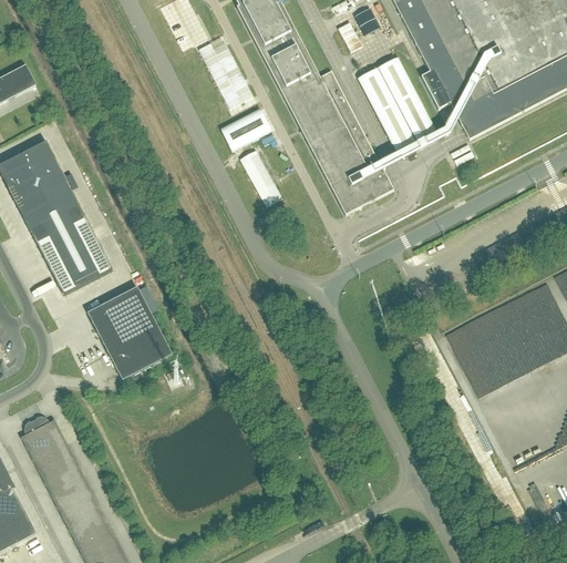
[(238,6),(281,89),(346,213),(393,188),(379,161),(331,69),(319,74),(281,2),(286,0),(237,0),(239,4),(238,6)]
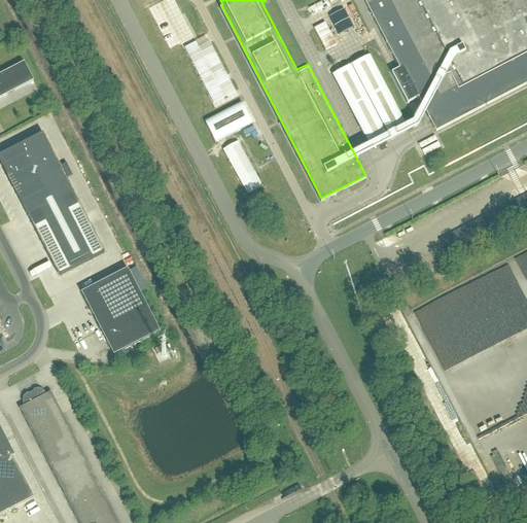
[(403,65),(436,129),(526,80),(526,0),(365,0),(400,66),(403,65)]
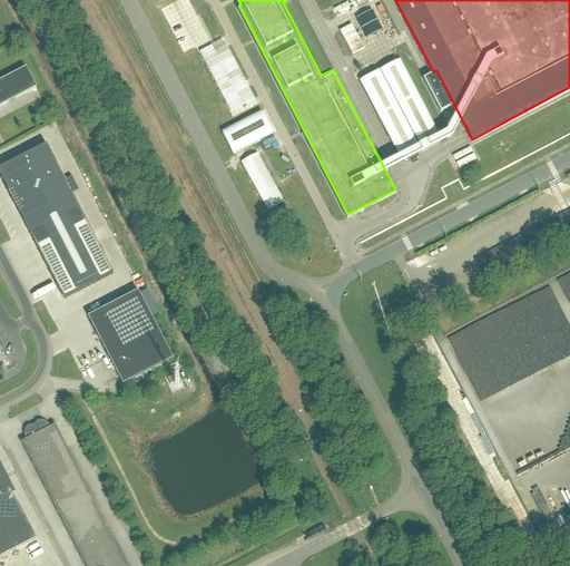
[(212,42),(199,49),(229,108),(254,96),(226,42),(215,48),(212,42)]
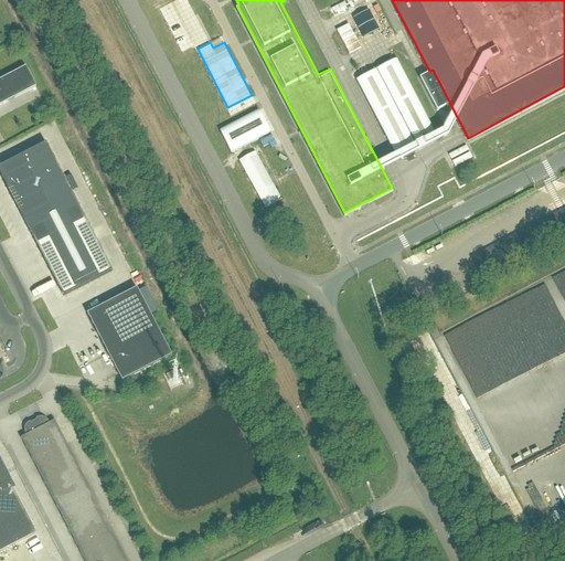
[(395,55),(355,76),(395,152),(435,131),(395,55)]
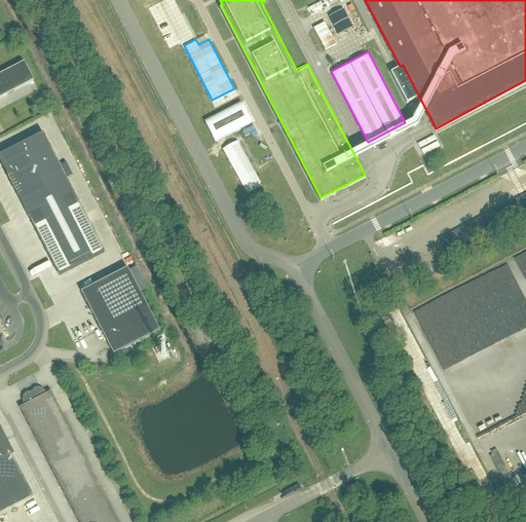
[(0,95),(34,77),(25,59),(0,71),(0,95)]
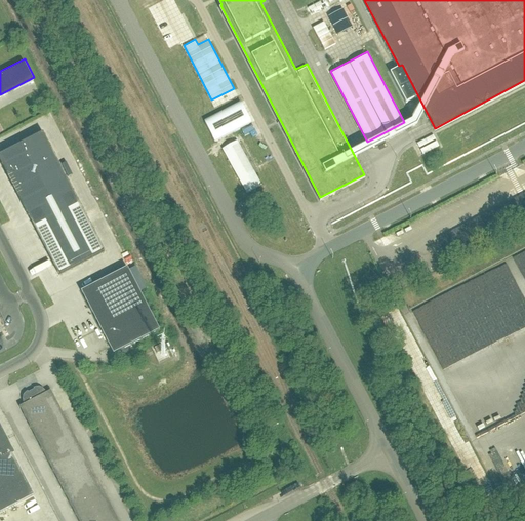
[(241,99),(203,119),(214,139),(251,120),(241,99)]
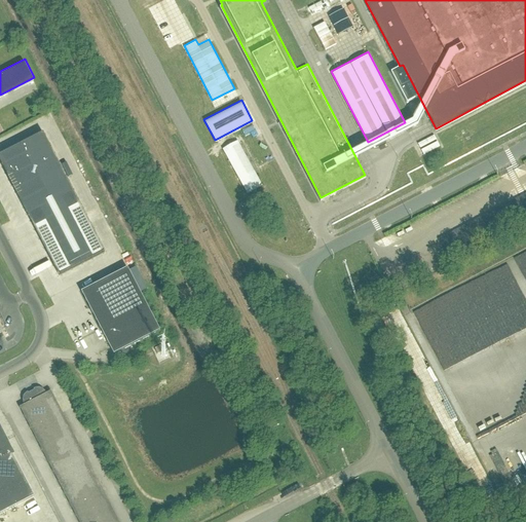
[(0,158),(59,272),(105,249),(43,129),(0,151),(0,158)]
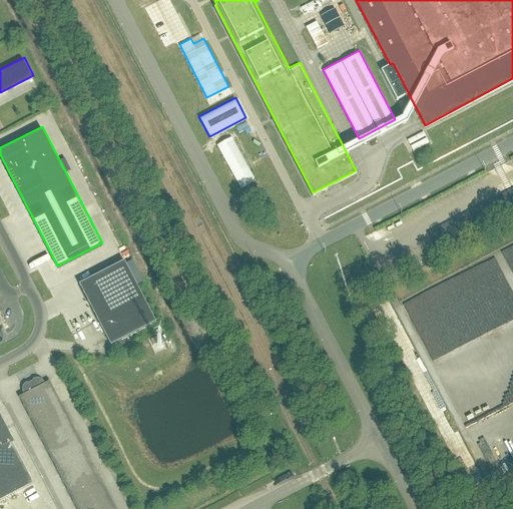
[(229,130),(214,138),(235,183),(251,176),(229,130)]
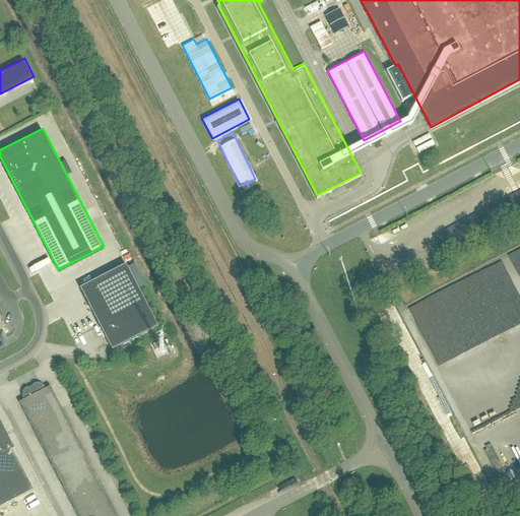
[(478,261),(451,275),(460,295),(478,285),(471,269),(480,265),(478,261)]
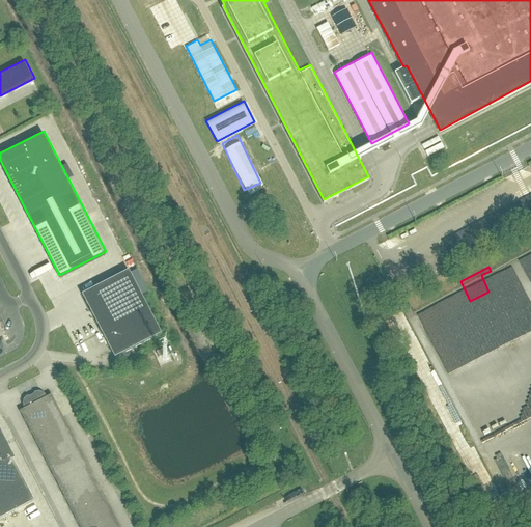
[(115,355),(162,331),(129,268),(82,292),(115,355)]
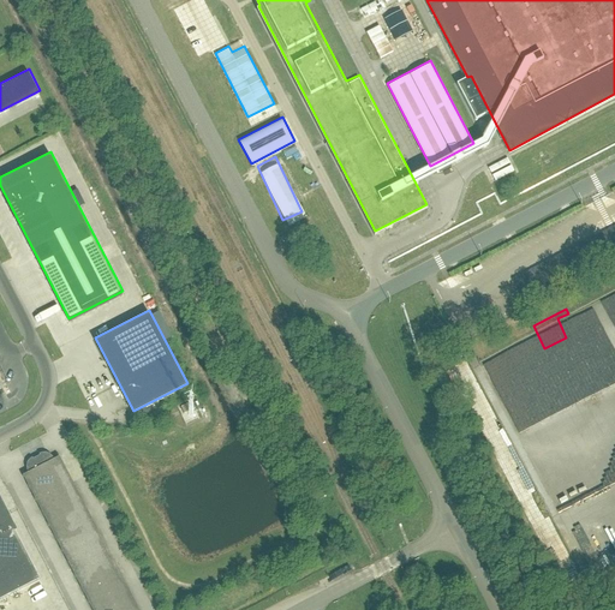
[(531,328),(500,342),(505,353),(514,348),(518,356),(521,354),(525,360),(543,352),(531,328)]
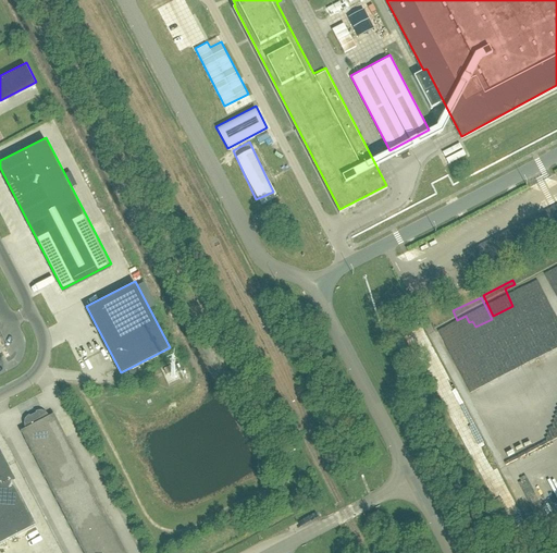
[(492,323),(502,344),(527,332),(523,326),(511,332),(504,317),(492,323)]
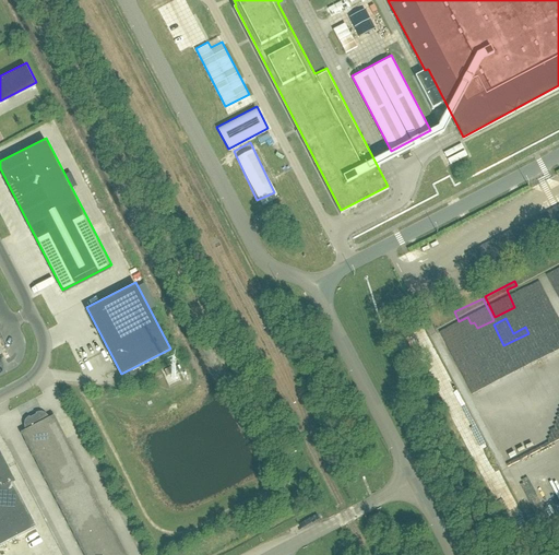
[(558,342),(547,347),(555,365),(558,363),(558,342)]
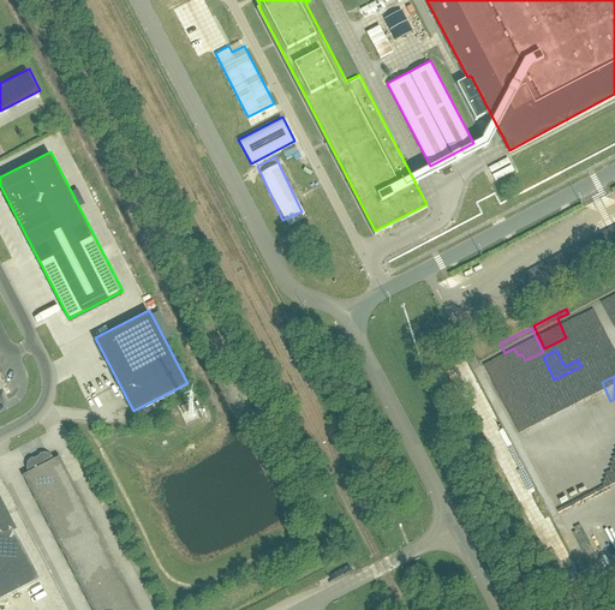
[(184,411),(195,405),(192,399),(181,404),(184,411)]
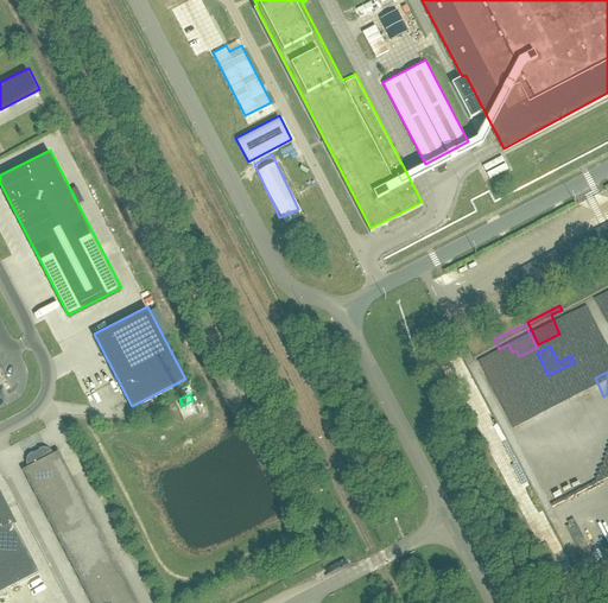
[(39,446),(39,448),(36,449),(115,602),(139,602),(58,448),(54,451),(52,449),(49,446),(45,444),(42,445),(39,446)]
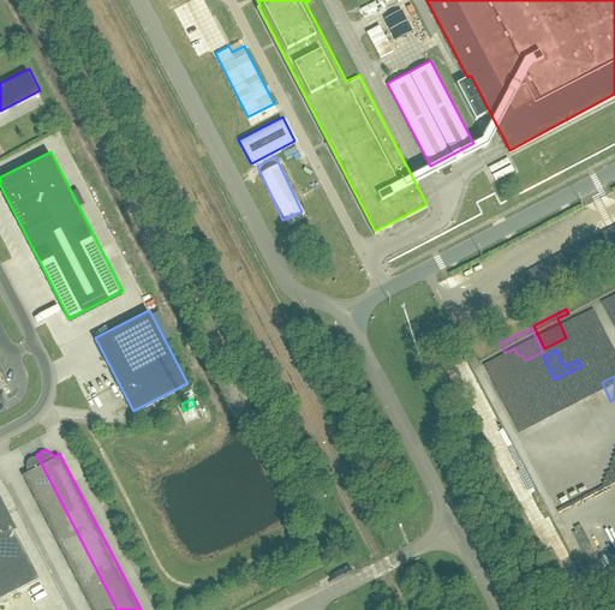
[(23,472),(94,609),(117,609),(36,454),(34,456),(33,455),(30,456),(28,459),(27,464),(27,467),(28,470),(23,472)]
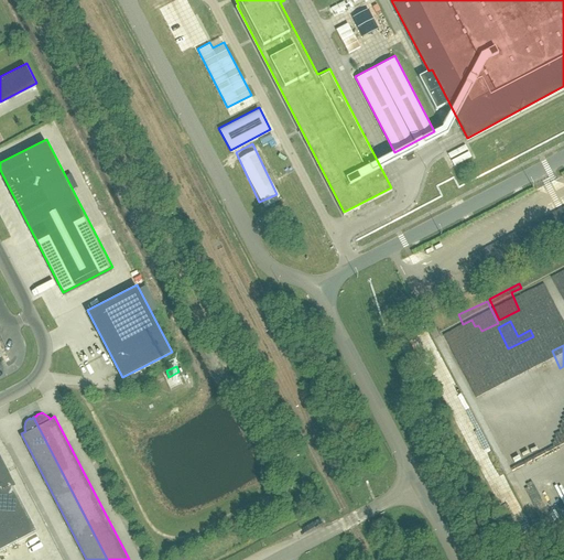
[(0,548),(38,529),(0,456),(0,548)]
